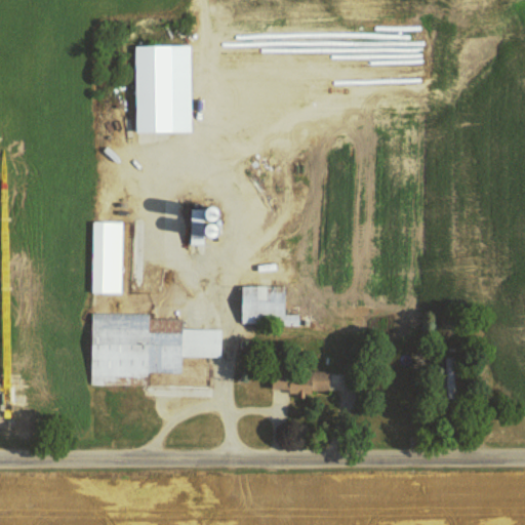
[(135,45),(136,133),(192,132),(190,45),(135,45)]
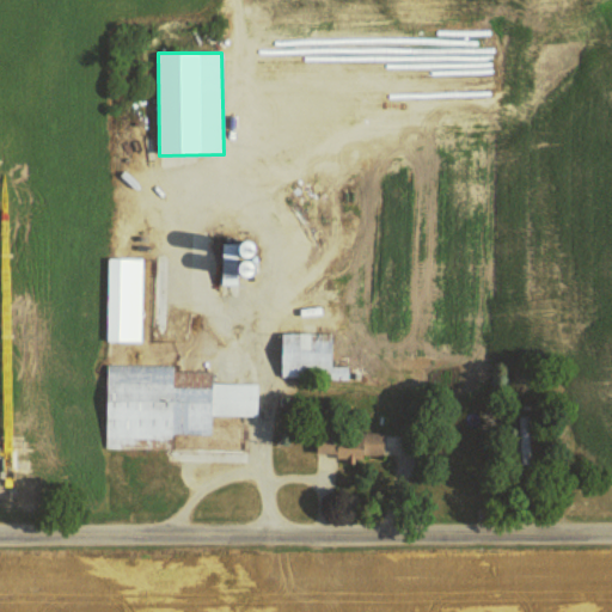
[(221,285),(238,285),(238,279),(255,279),(255,244),(221,243),(221,285)]
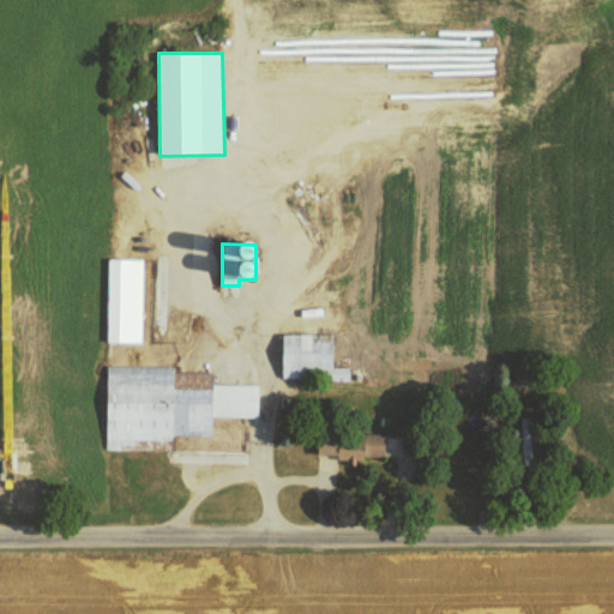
[(107,342),(142,342),(143,258),(108,258),(107,342)]
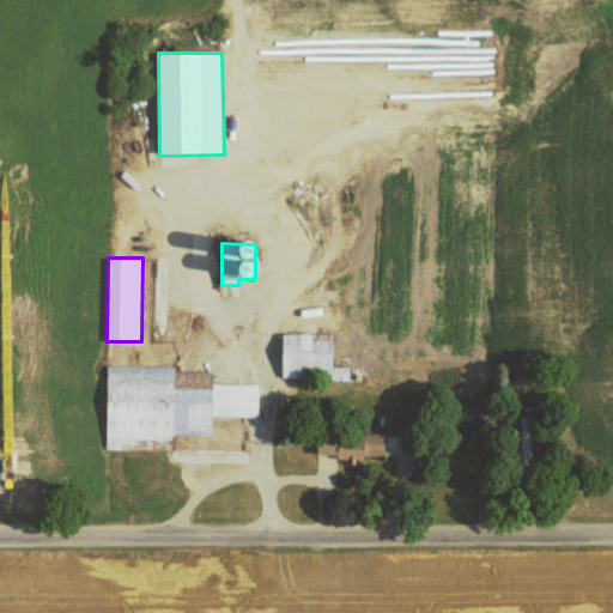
[(333,334),(281,333),(280,376),(349,378),(349,366),(333,366),(333,334)]
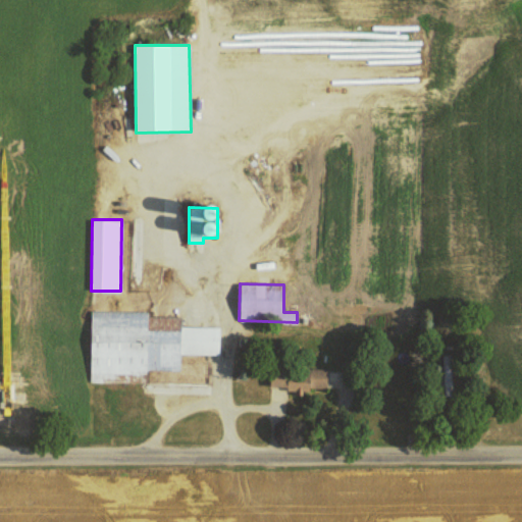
[(219,355),(219,327),(183,326),(183,316),(149,316),(149,311),(91,310),(91,381),(114,381),(114,374),(146,374),(146,370),(179,370),(180,354),(219,355)]
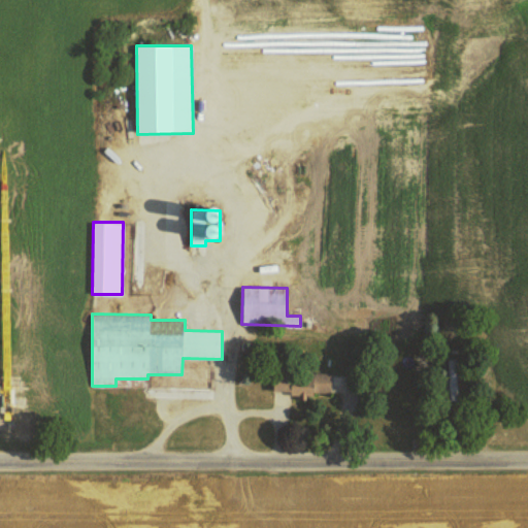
[(331,373),(314,372),(314,387),(289,386),(289,377),(273,377),(273,391),(291,391),(291,394),(330,395),(331,373)]
